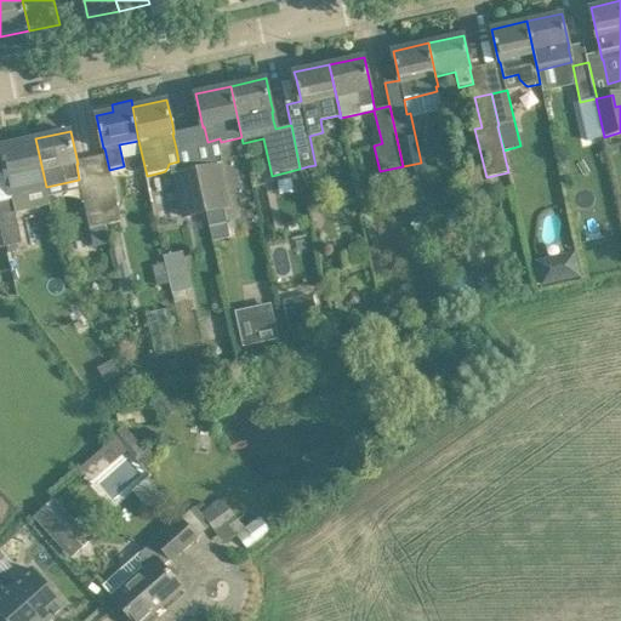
[(35,138),(0,146),(0,147),(7,180),(9,180),(11,194),(46,187),(35,138)]
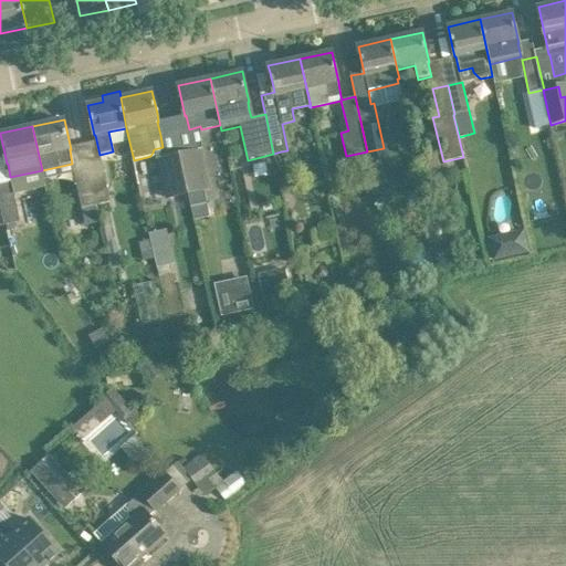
[(202,148),(180,154),(189,196),(211,191),(202,148)]
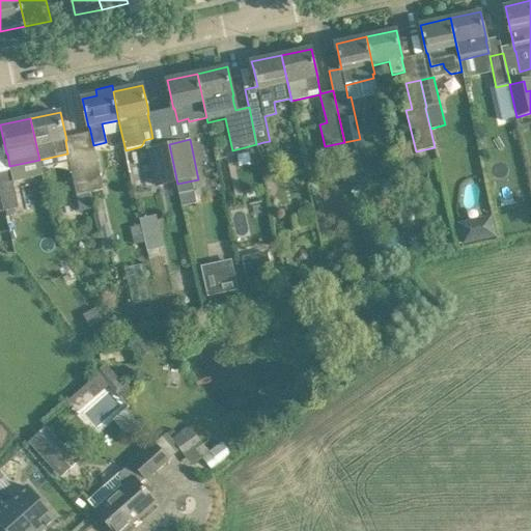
[(169,144),(147,148),(156,188),(177,184),(169,144)]
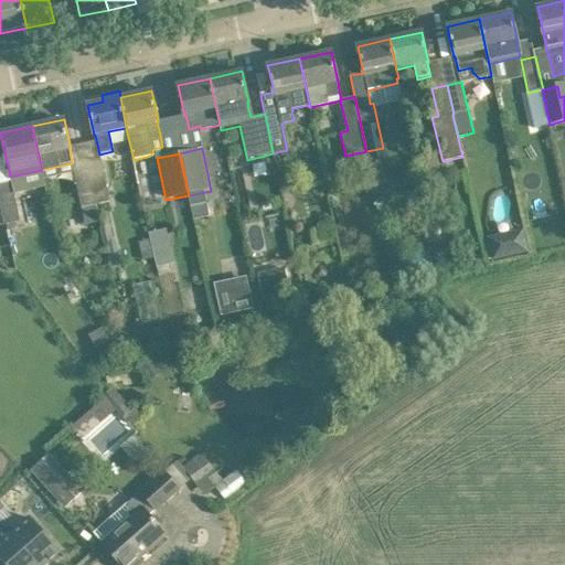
[(102,160),(87,163),(97,204),(110,201),(102,160)]
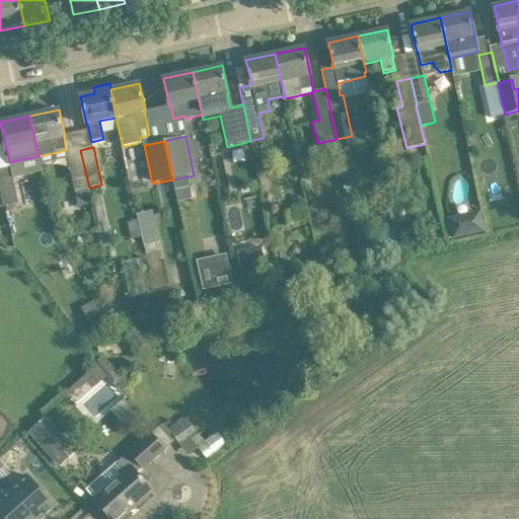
[(80,150),(66,154),(75,192),(89,189),(89,188),(80,150)]
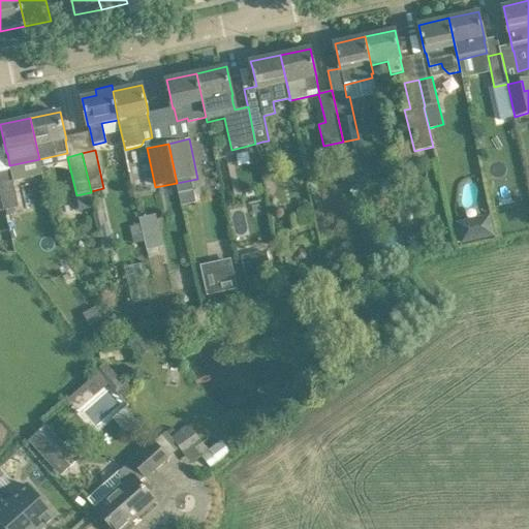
[(0,170),(0,180),(6,210),(19,207),(10,168),(0,170)]
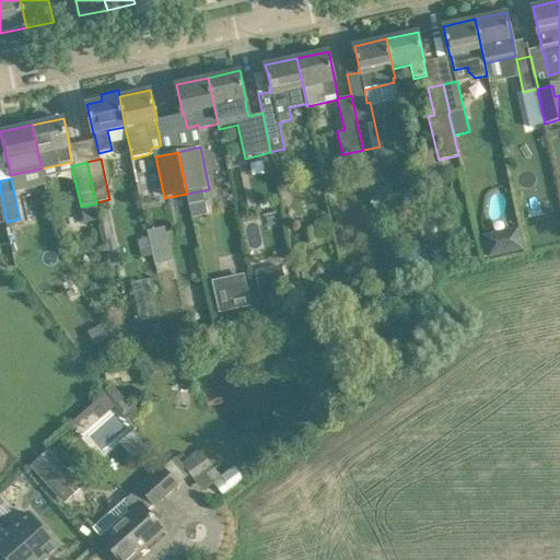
[(482,235),(488,259),(524,251),(518,228),(482,235)]
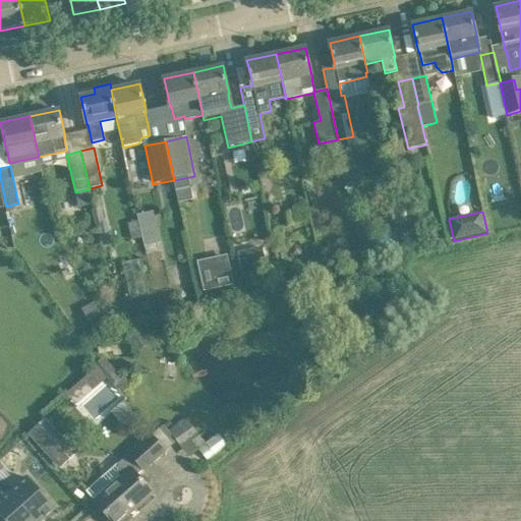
[(154,215),(137,219),(137,221),(140,231),(141,238),(142,242),(147,241),(149,251),(159,248),(157,238),(154,239),(151,228),(156,227),(154,215)]
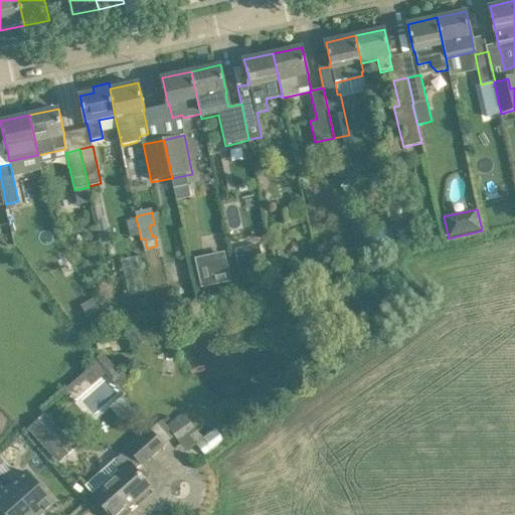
[(136,218),(127,221),(131,237),(140,235),(139,228),(136,218)]
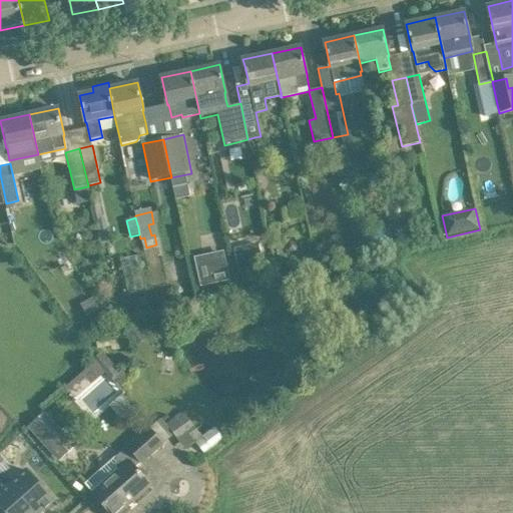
[(260,241),(234,247),(239,270),(265,264),(260,241)]
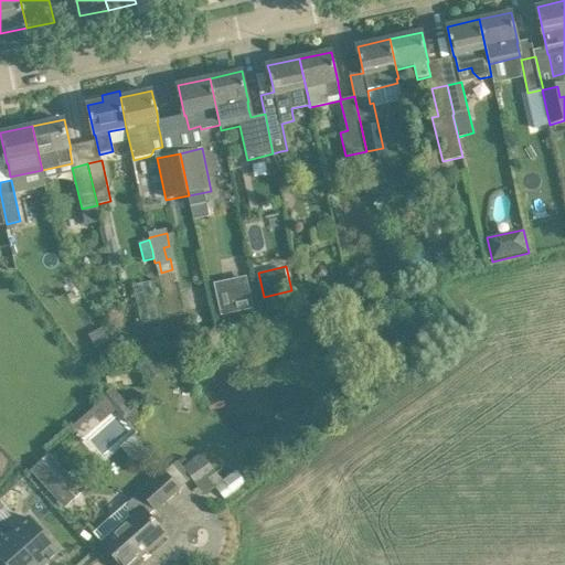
[(228,283),(215,286),(223,317),(253,309),(248,288),(231,292),(228,283)]
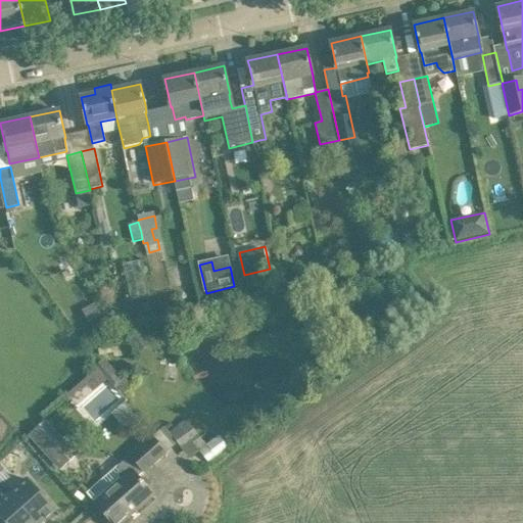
[(141,330),(130,338),(139,351),(151,343),(141,330)]
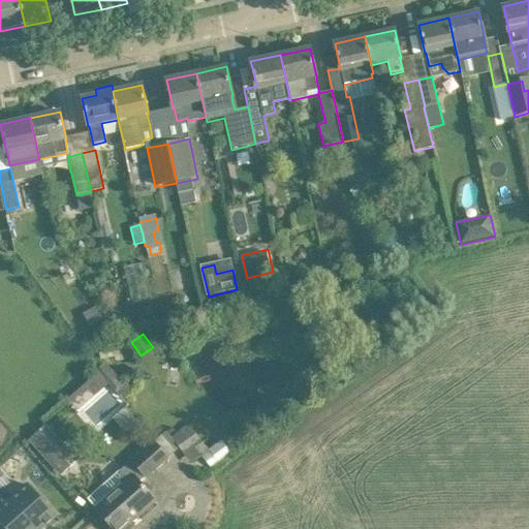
[(98,373),(107,382),(115,391),(122,384),(115,377),(105,367),(98,373)]
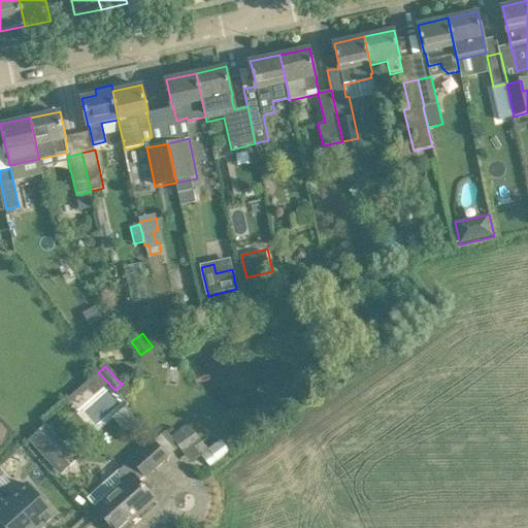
[(187,421),(169,436),(185,454),(202,437),(187,421)]
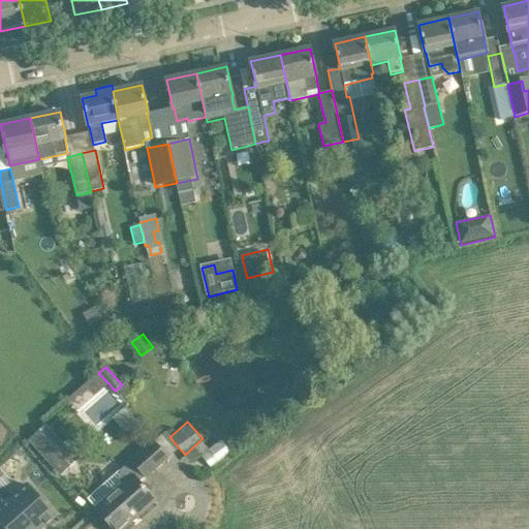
[(63,471),(76,460),(45,426),(33,437),(28,441),(59,475),(63,471)]
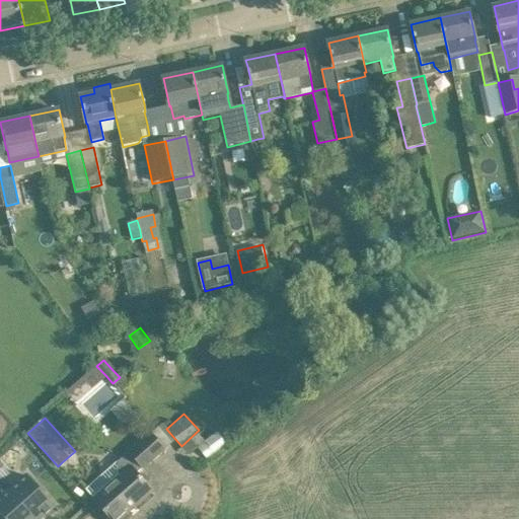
[(121,475),(93,499),(110,518),(122,518),(153,492),(140,476),(138,474),(166,450),(151,433),(119,462),(117,471),(121,475)]
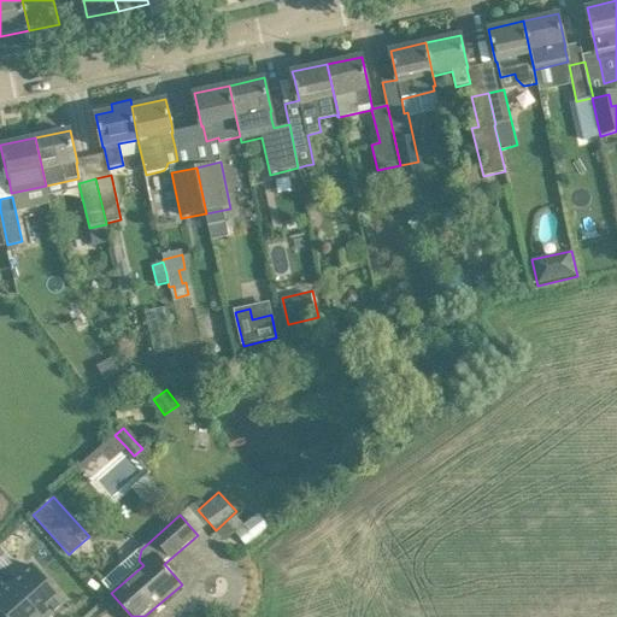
[(258,515),(235,533),(244,545),(268,527),(258,515)]
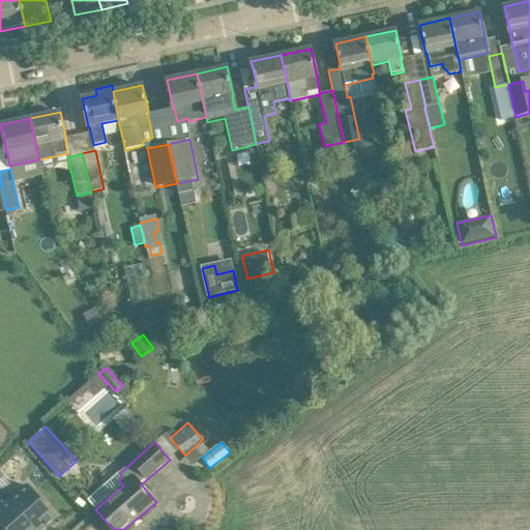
[(35,529),(41,529),(57,518),(28,486),(10,501),(35,529)]
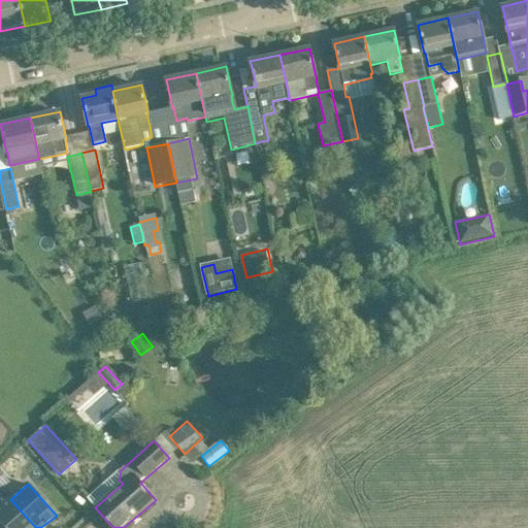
[(0,507),(0,523),(4,527),(35,527),(10,499),(0,507)]
